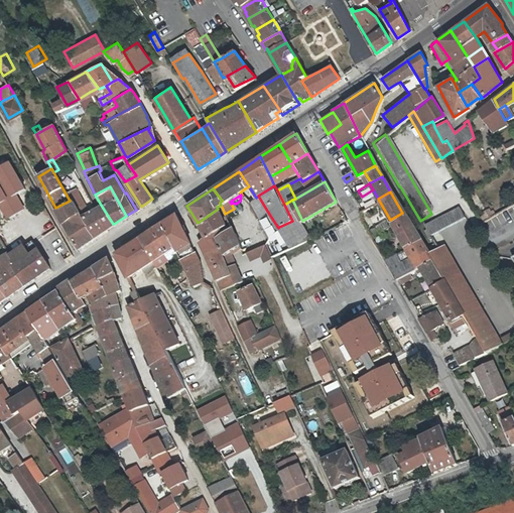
[(253,200),(250,203),(257,218),(267,211),(258,196),(256,198),(253,200)]
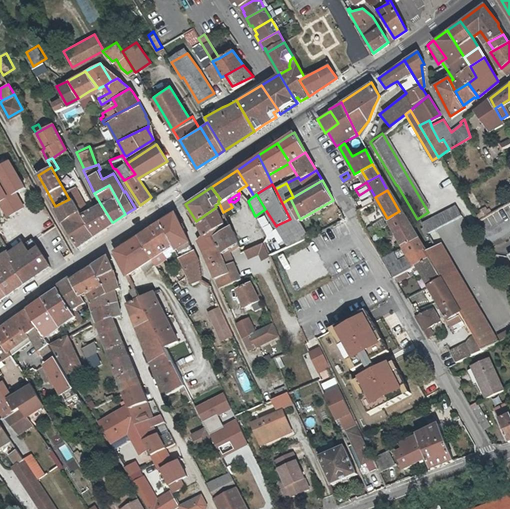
[(76,195),(71,198),(93,235),(112,222),(100,203),(93,207),(86,210),(76,195)]
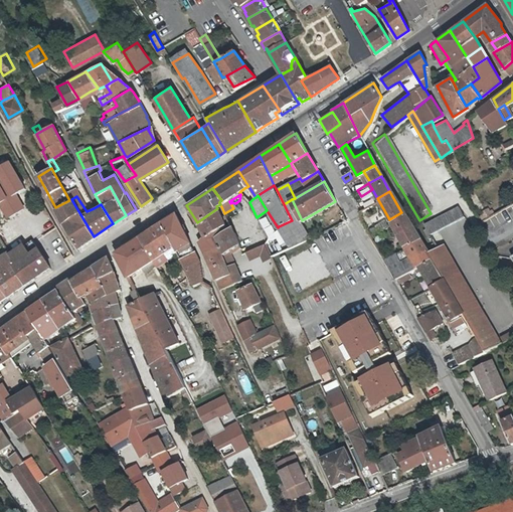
[(77,247),(94,236),(71,199),(69,200),(55,207),(62,222),(77,247)]
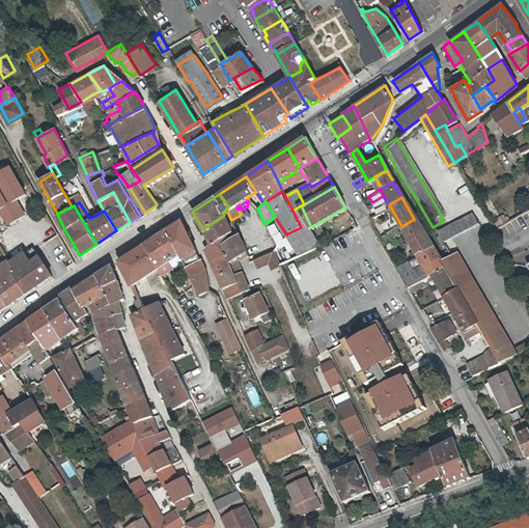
[(301,205),(293,211),(301,227),(309,223),(301,205)]
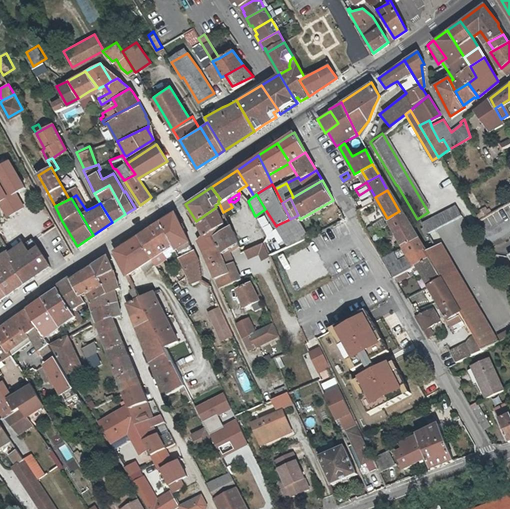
[(362,219),(377,214),(374,204),(358,208),(362,219)]
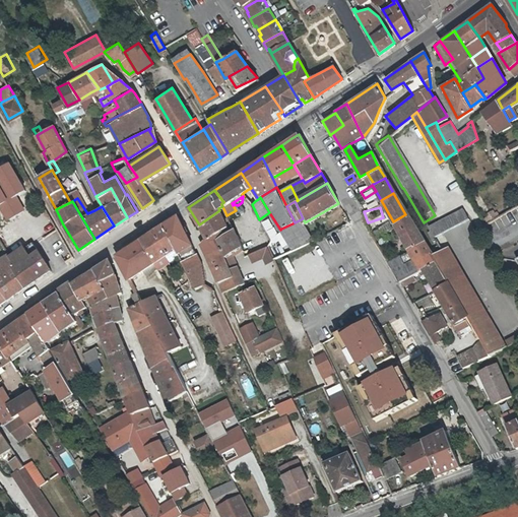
[(199,224),(205,238),(221,228),(227,224),(219,210),(199,224)]
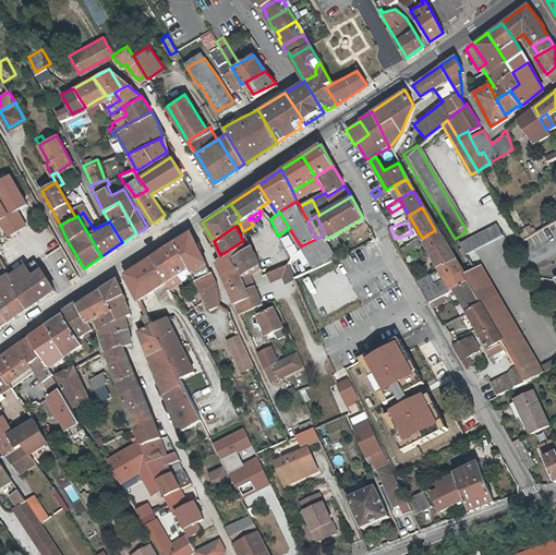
[(186,267),(194,281),(209,272),(190,230),(176,240),(188,267),(186,267)]
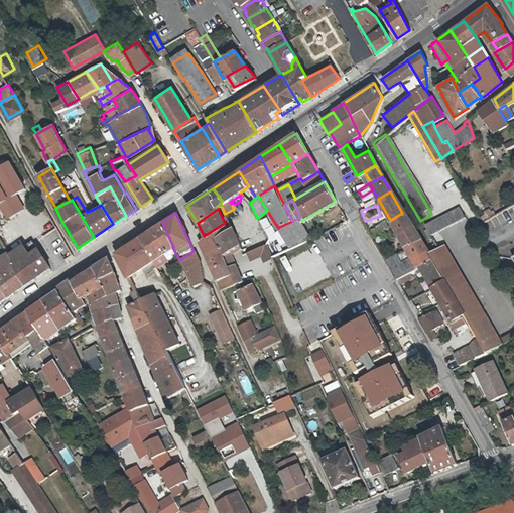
[(390,220),(404,246),(418,238),(402,213),(390,220)]
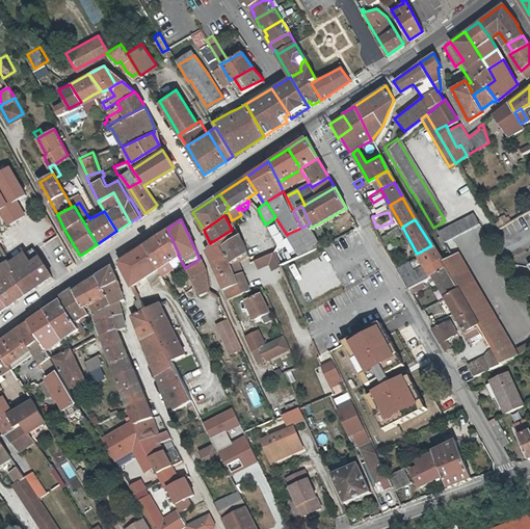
[(485,232),(478,220),(441,240),(448,252),(485,232)]
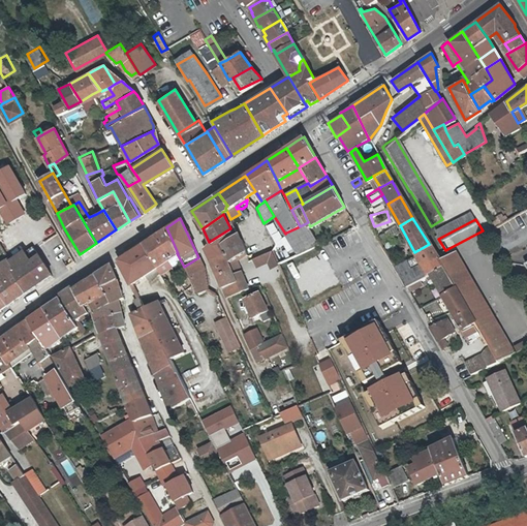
[(310,226),(308,222),(300,226),(286,233),(299,253),(318,243),(314,235),(310,226)]
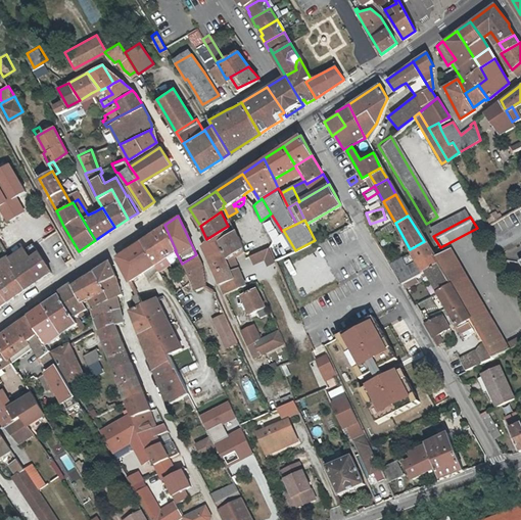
[(385,234),(393,228),(389,222),(381,228),(385,234)]
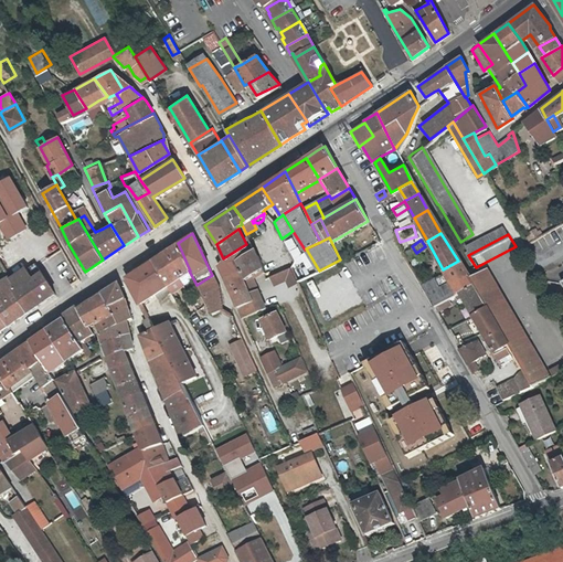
[(41,251),(44,255),(61,245),(57,241),(41,251)]
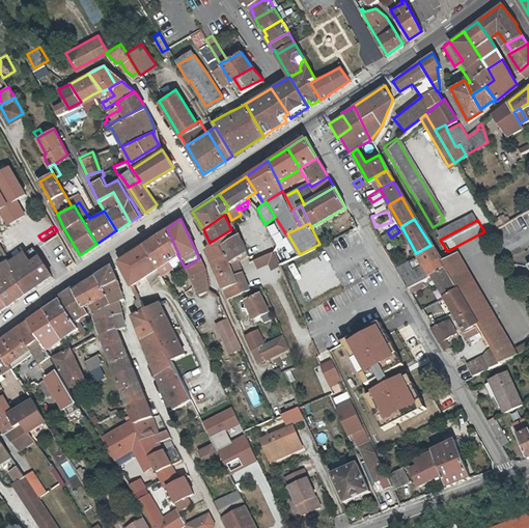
[(178,254),(167,228),(142,245),(157,268),(177,254),(178,254)]
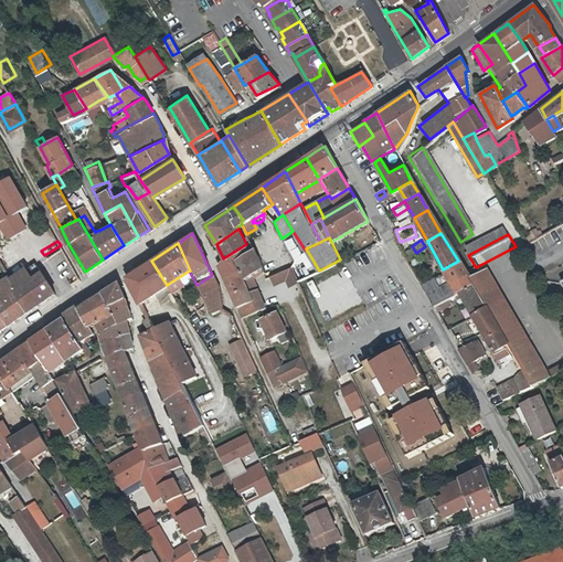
[(61,245),(44,255),(59,277),(64,286),(78,276),(61,245)]
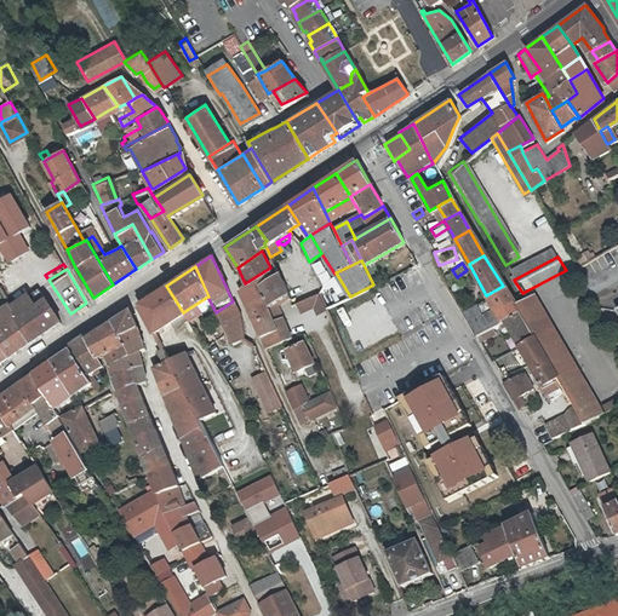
[(245,304),(263,294),(258,281),(268,277),(264,271),(245,283),(239,289),(245,304)]
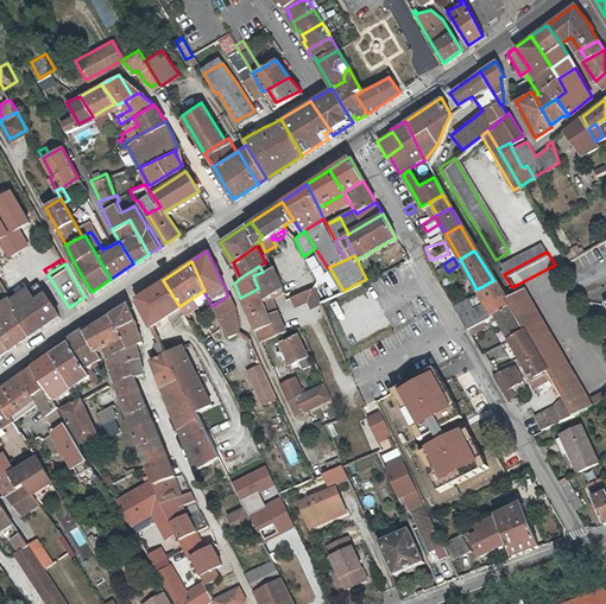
[(270,293),(282,286),(276,272),(275,272),(272,267),(267,269),(263,272),(253,275),(258,288),(262,298),(263,298),(269,312),(267,313),(276,332),(284,329),(276,310),(270,293)]
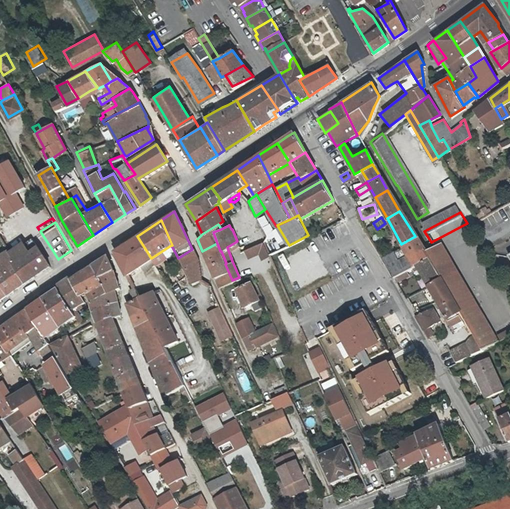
[(151,258),(137,236),(114,251),(126,274),(151,258)]
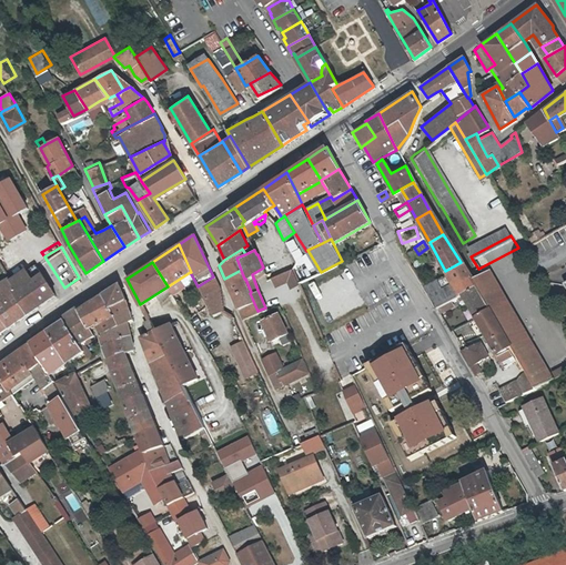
[(424,285),(436,306),(453,298),(462,292),(474,285),(470,278),(467,274),(461,262),(445,271),(446,272),(424,285)]
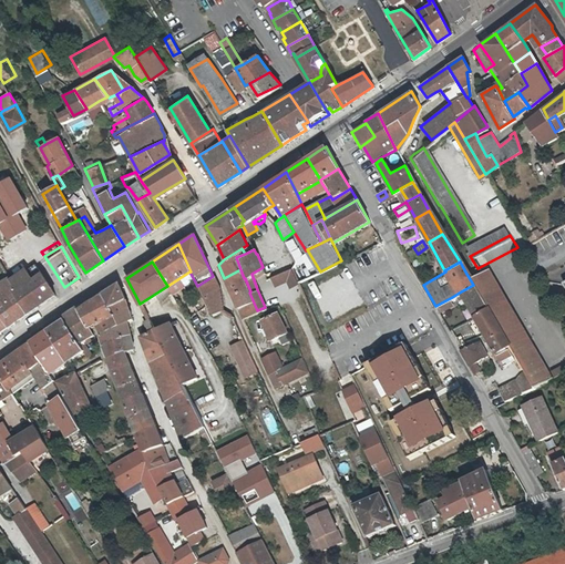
[(271,276),(276,284),(287,278),(290,286),(298,283),(297,280),(291,266),(271,276)]
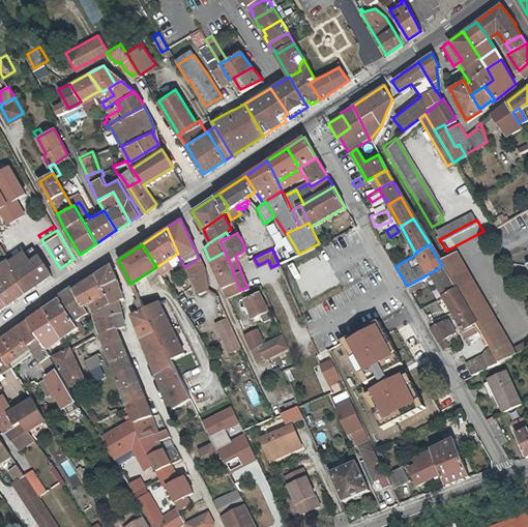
[(456,288),(478,326),(491,319),(452,251),(438,259),(442,266),(456,288)]
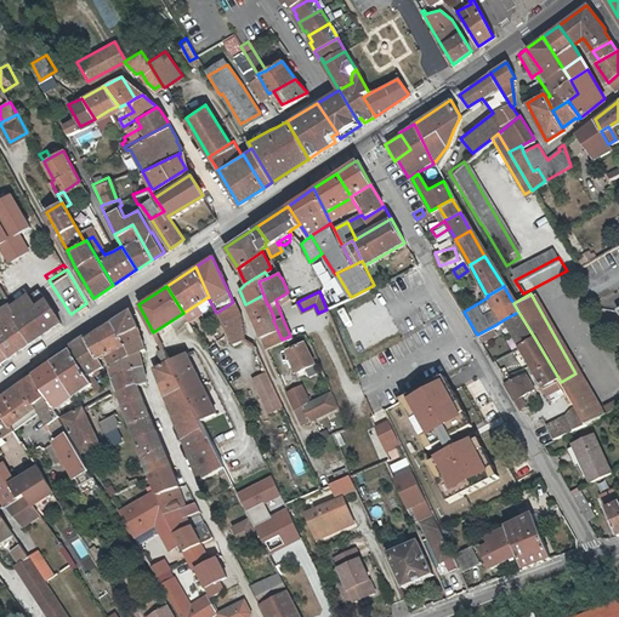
[(265,347),(282,340),(273,320),(274,319),(268,304),(267,304),(263,295),(245,304),(253,319),(265,347)]
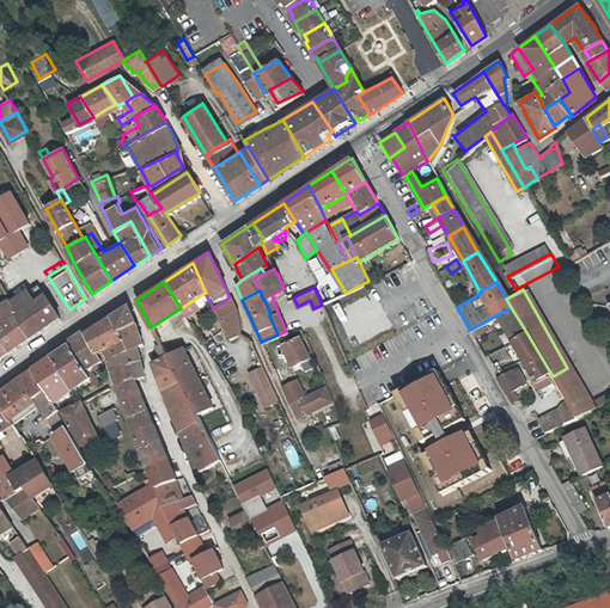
[(44,294),(17,312),(30,336),(60,315),(44,294)]
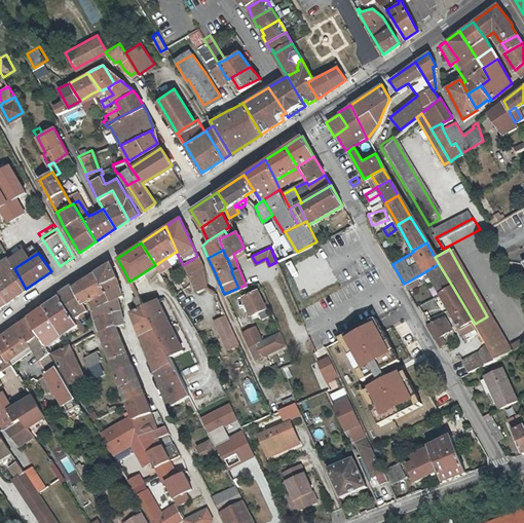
[(0,294),(5,303),(26,289),(14,268),(7,256),(0,260),(0,294)]
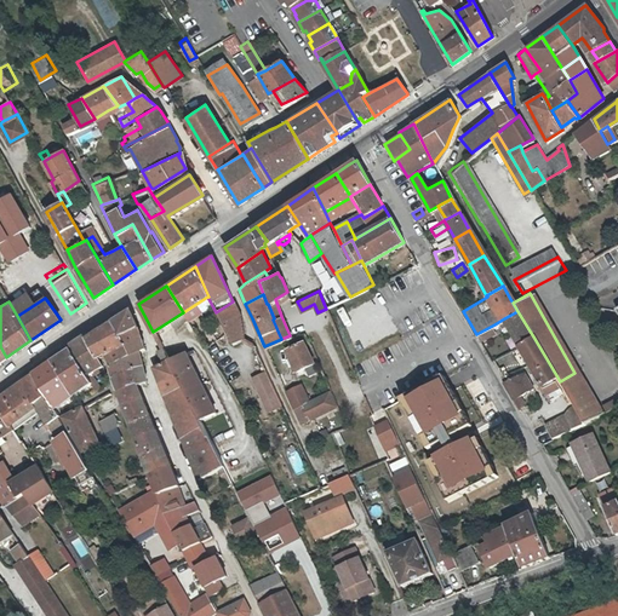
[(233,301),(216,312),(232,343),(242,337),(238,312),(233,301)]
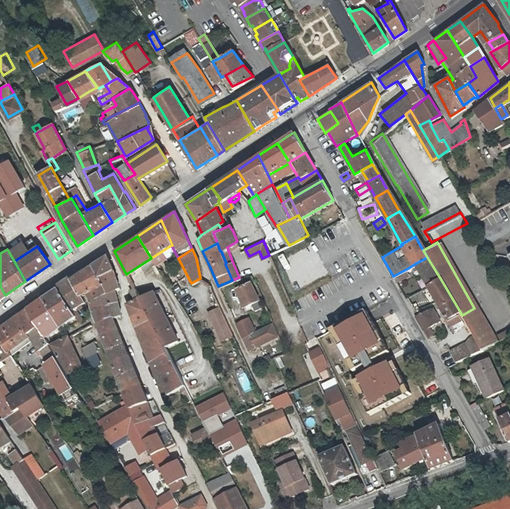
[(236,261),(239,273),(263,266),(260,254),(236,261)]
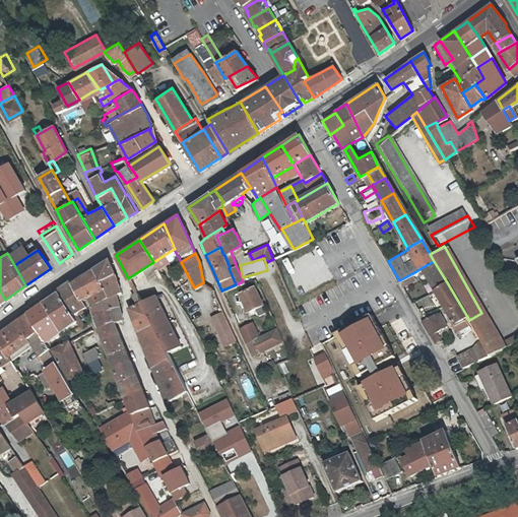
[(93,269),(100,281),(114,273),(108,260),(93,269)]
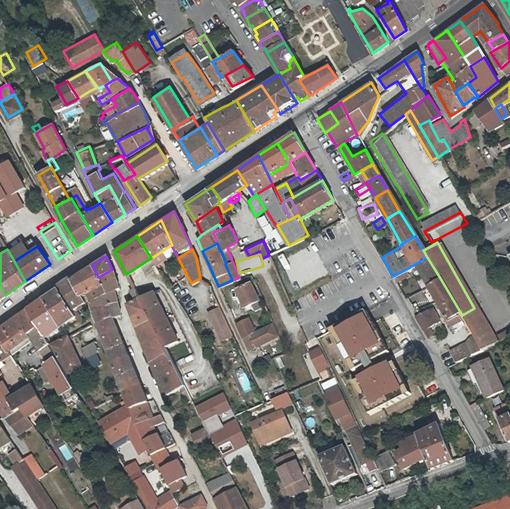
[(440,278),(427,257),(416,263),(428,284),(440,278)]
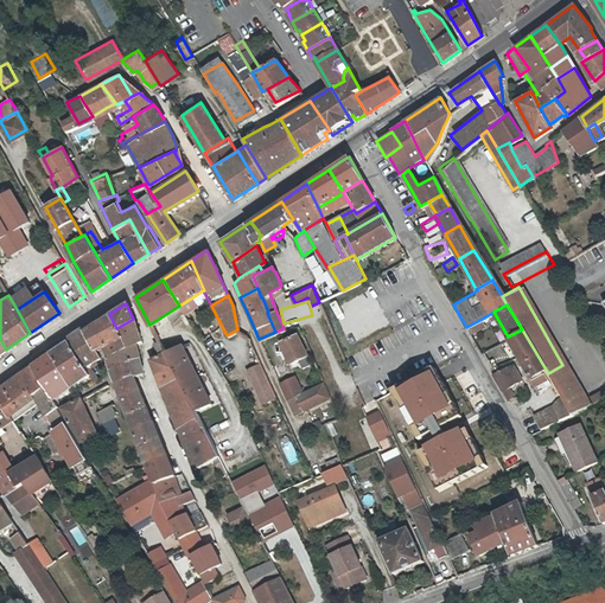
[(89,326),(84,329),(95,350),(100,347),(103,345),(120,335),(116,328),(109,314),(89,326)]
